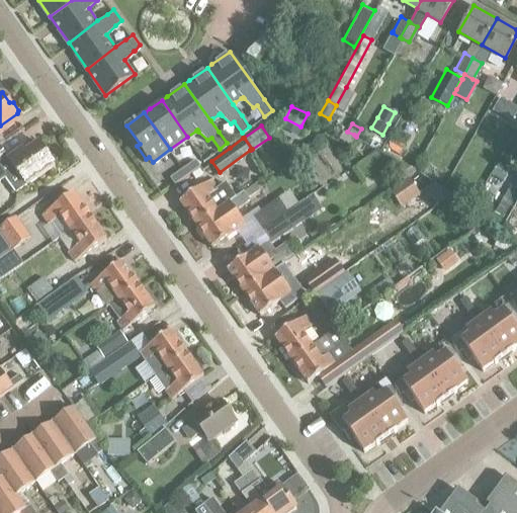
[(516,138),(505,155),(509,158),(516,144),(516,138)]
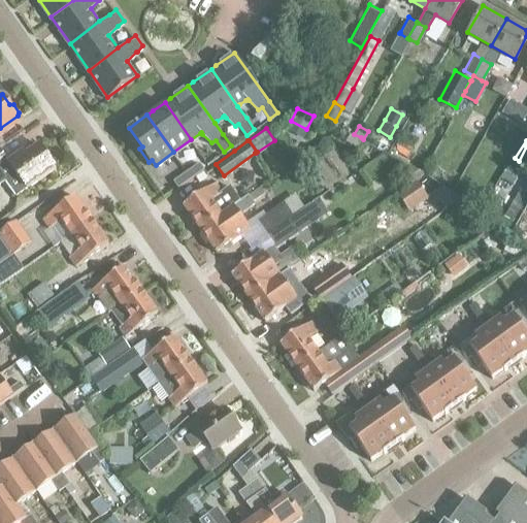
[(0,182),(4,178),(15,193),(26,185),(54,165),(38,142),(25,151),(23,148),(13,154),(8,157),(1,145),(0,146),(0,182)]
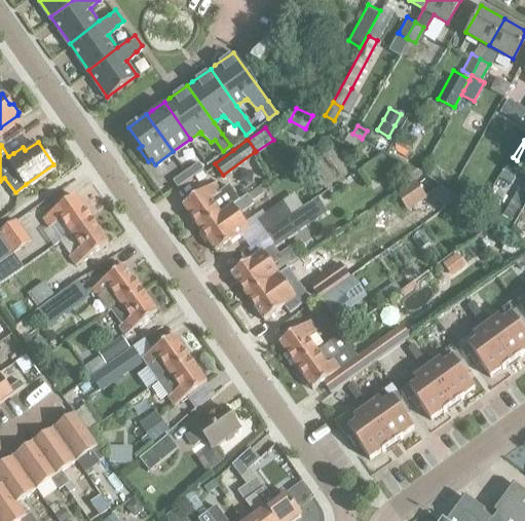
[(183,168),(188,175),(201,165),(196,158),(183,168)]
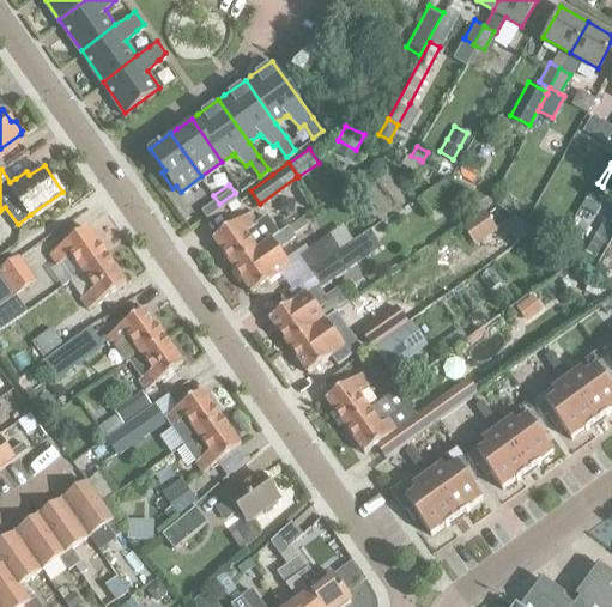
[(480,190),(470,199),(478,210),(483,206),(492,199),(480,190)]
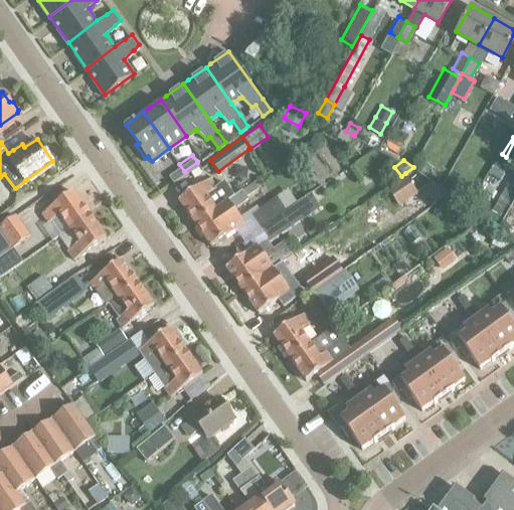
[(184,171),(179,164),(167,173),(171,179),(184,171)]
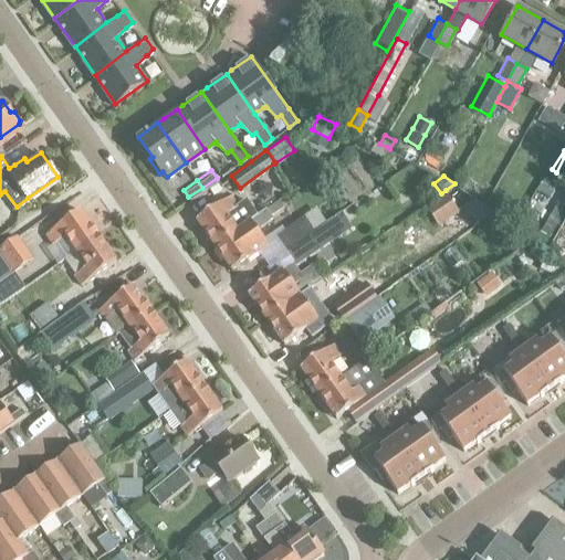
[(446,192),(427,205),(436,218),(453,204),(446,192)]
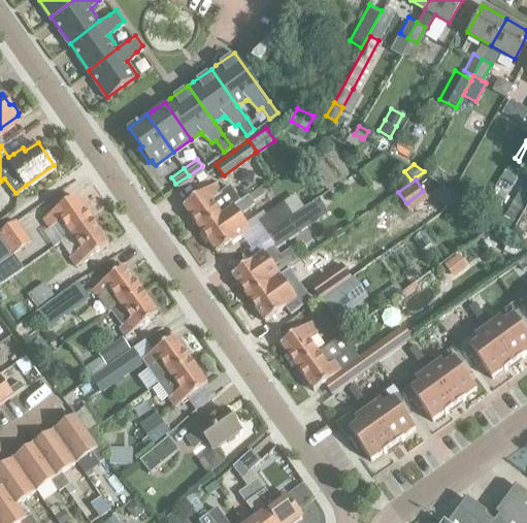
[(221,191),(213,181),(183,202),(199,227),(240,197),(230,184),(221,191)]
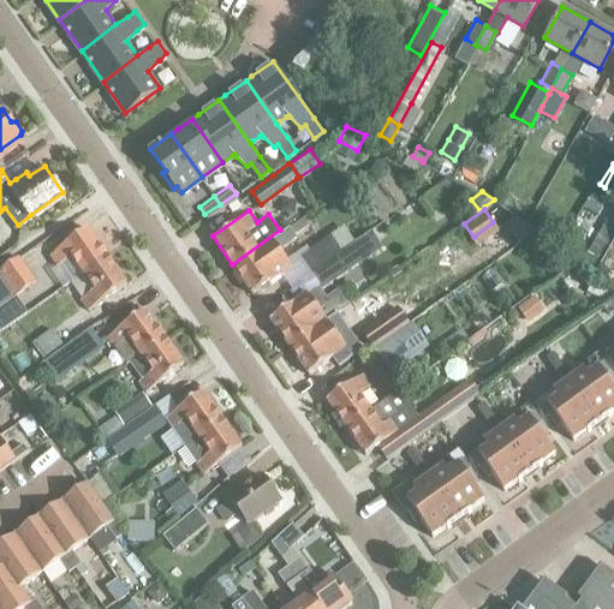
[(310,269),(341,248),(355,238),(344,222),(309,246),(308,243),(297,250),(310,269)]
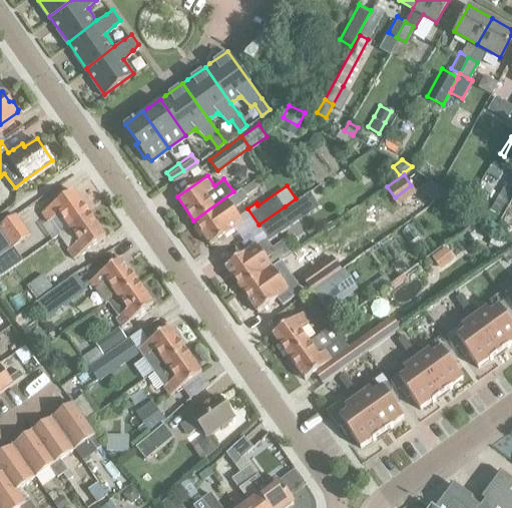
[(240,186),(233,191),(193,220),(209,242),(238,221),(233,214),(234,204),(247,196),(240,186)]
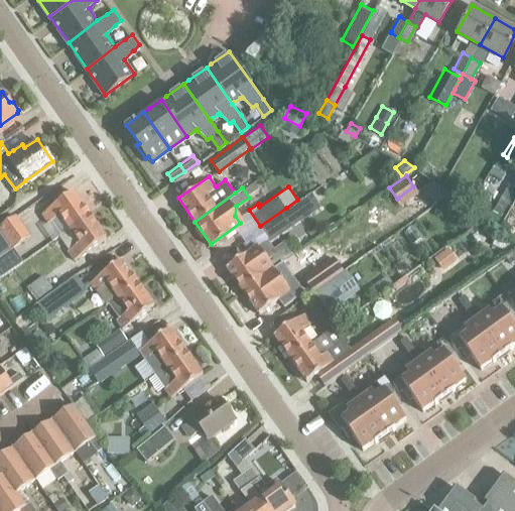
[(52,204),(41,212),(47,221),(58,213),(69,227),(89,212),(73,189),(52,204)]
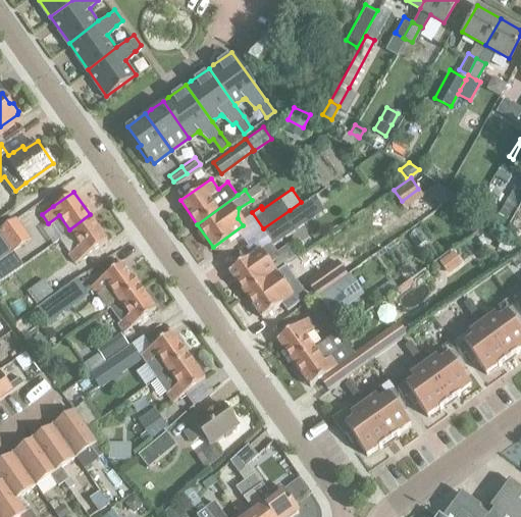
[(401,212),(405,219),(423,207),(419,200),(401,212)]
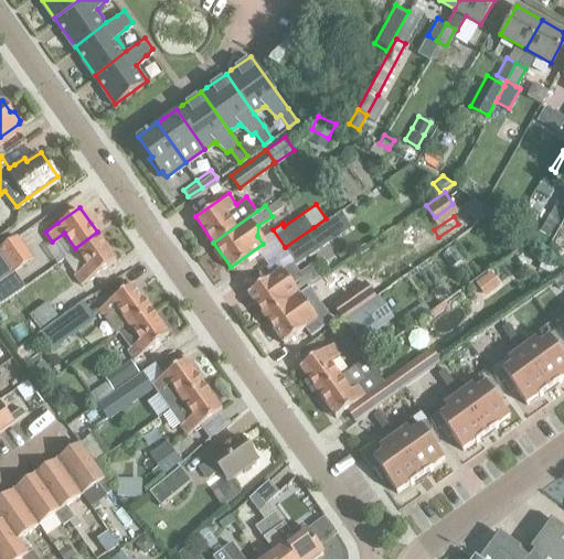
[(314,227),(285,247),(283,248),(290,259),(294,264),(319,246),(318,246),(323,242),(314,227)]
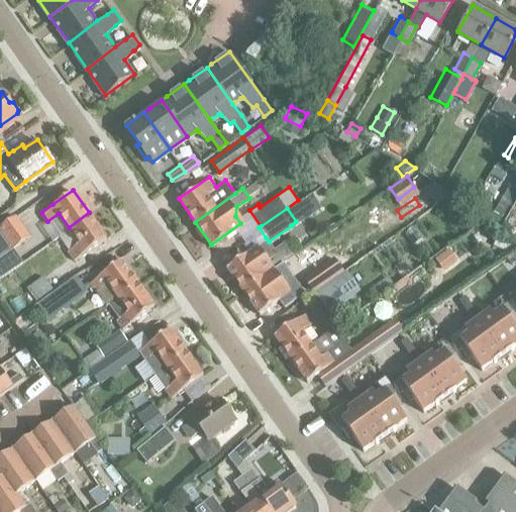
[(0,253),(14,245),(31,233),(16,212),(0,223),(0,253)]
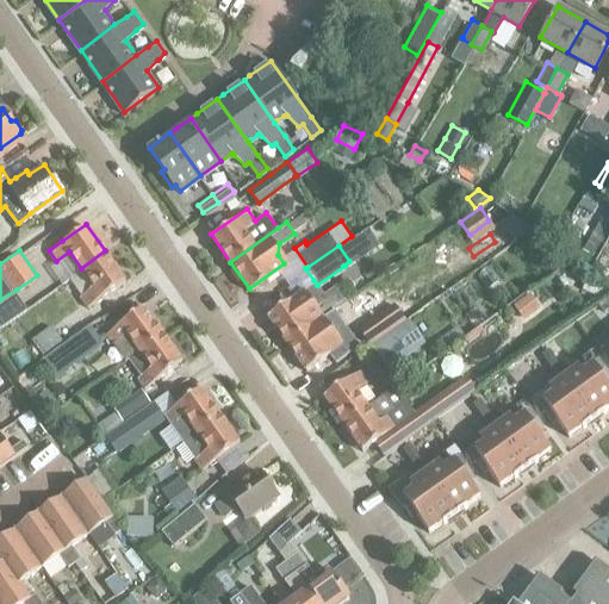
[(81,268),(93,285),(80,294),(87,305),(100,294),(124,278),(105,250),(81,268)]
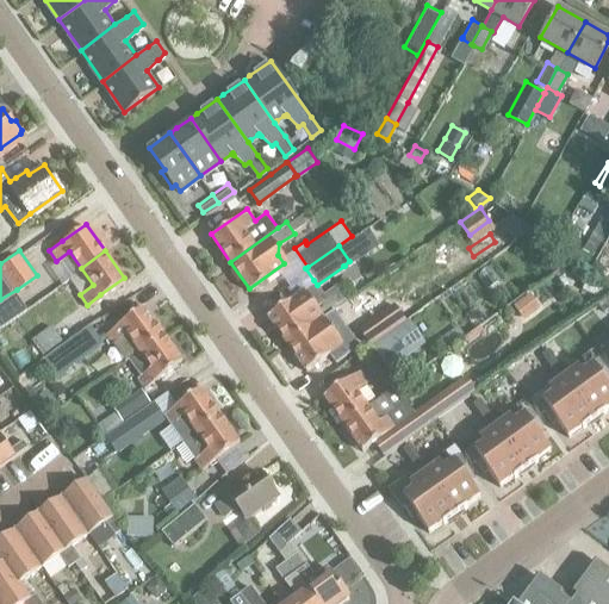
[(585,276),(582,286),(600,294),(604,285),(585,276)]
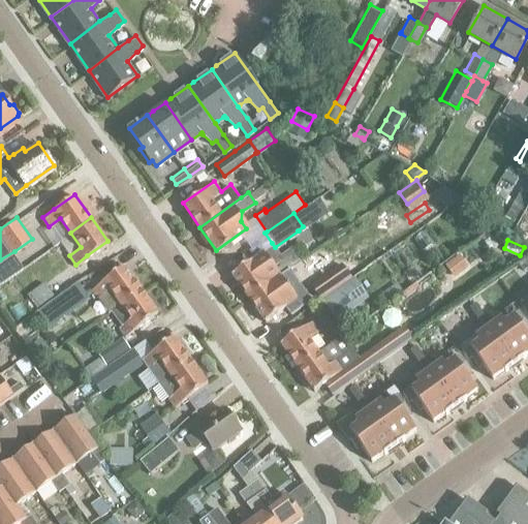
[(255,254),(231,272),(249,297),(293,265),(301,259),(291,246),(280,253),(275,247),(272,243),(255,254)]
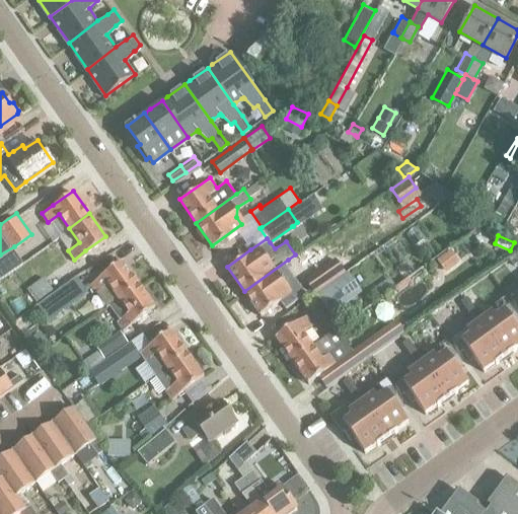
[(450,246),(440,254),(449,267),(459,260),(450,246)]
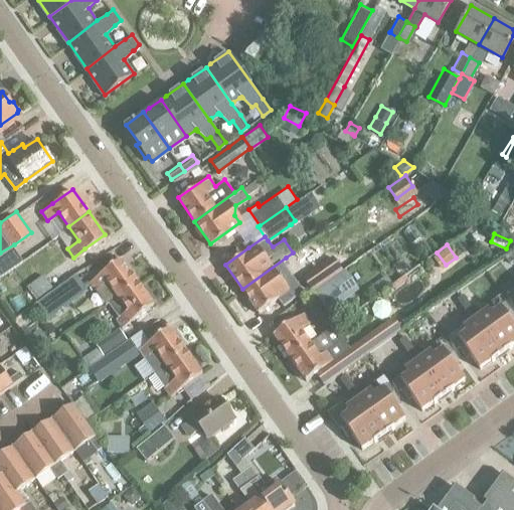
[(106,251),(80,270),(90,281),(95,289),(96,288),(106,302),(117,295),(138,280),(122,258),(114,263),(106,251)]
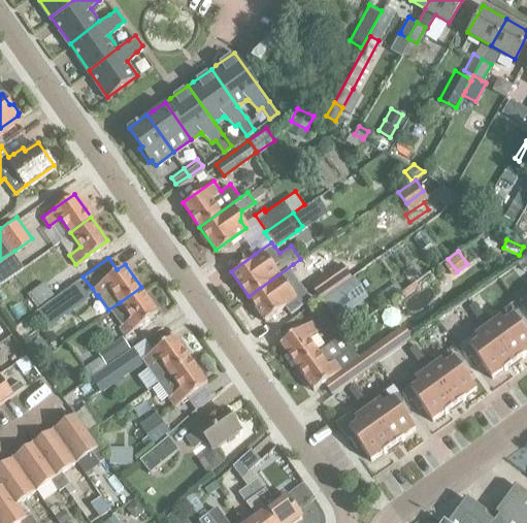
[(351,273),(347,269),(340,260),(309,283),(320,297),(351,274),(351,273)]
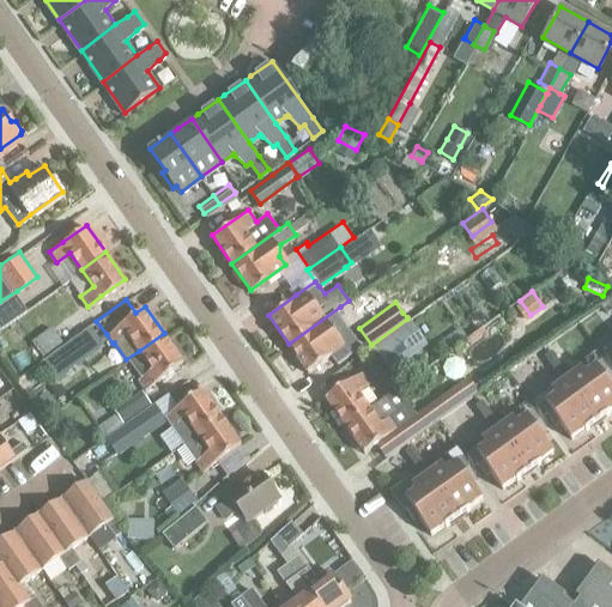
[(340,307),(289,344),(307,369),(344,343),(337,333),(335,332),(344,325),(346,315),(340,307)]
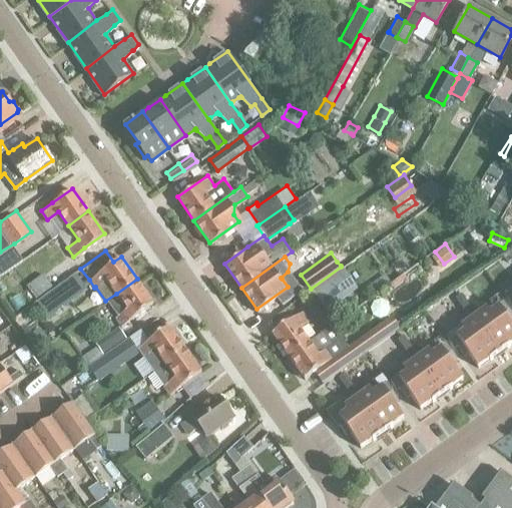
[(75,271),(36,299),(48,315),(86,286),(75,271)]
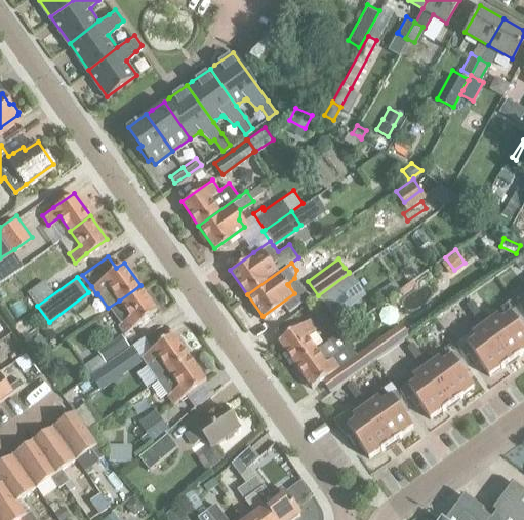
[(53,291),(43,278),(27,290),(37,304),(53,291)]
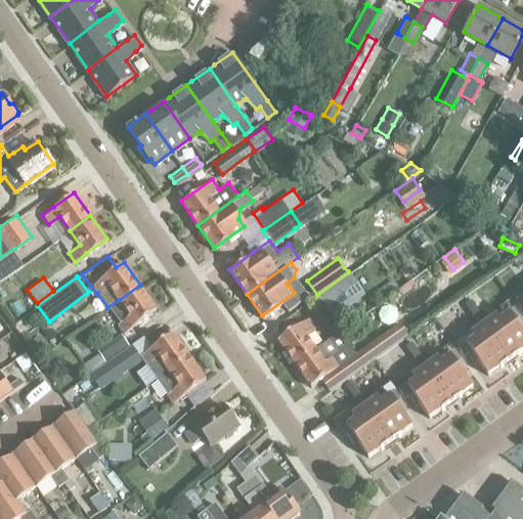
[(399,287),(397,288),(400,292),(416,282),(412,277),(399,287)]
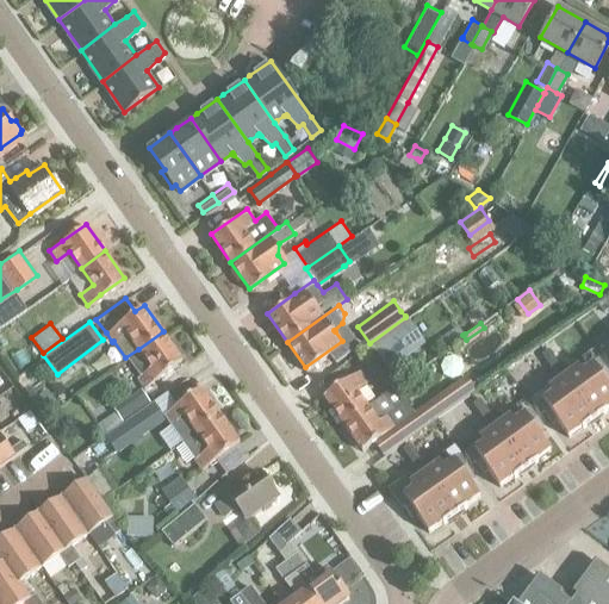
[(398,324),(372,343),(389,366),(415,347),(398,324)]
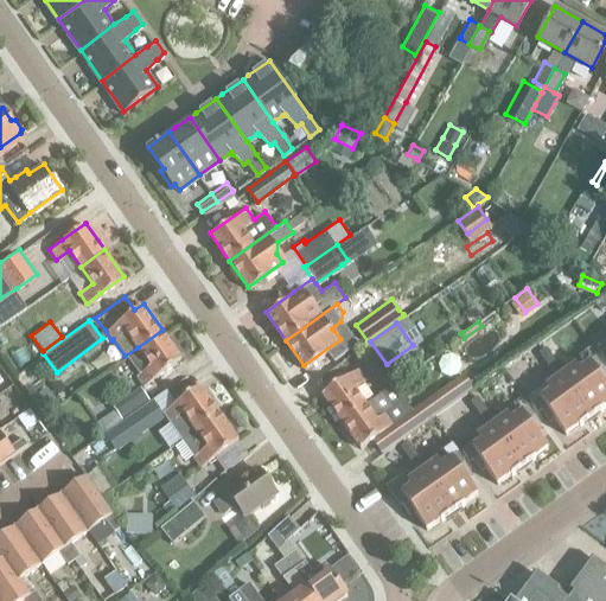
[(150,365),(135,375),(142,384),(180,357),(163,330),(138,347),(150,365)]
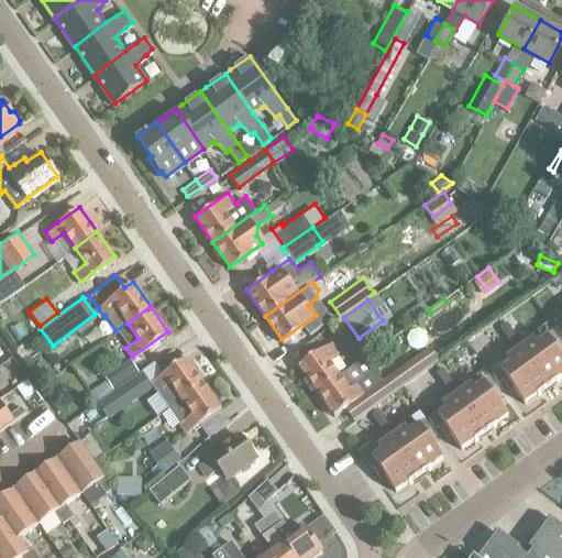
[(561,319),(560,317),(558,314),(552,318),(561,331),(561,319)]
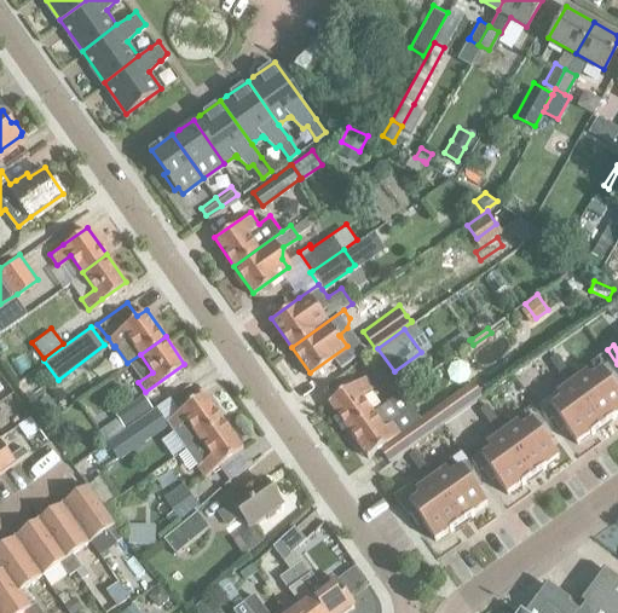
[(556,352),(553,354),(550,357),(559,370),(566,365),(556,352)]
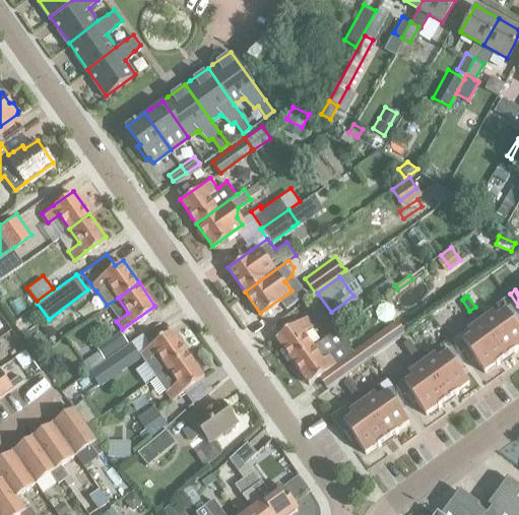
[(516,311),(506,297),(500,301),(502,304),(510,315),(516,311)]
